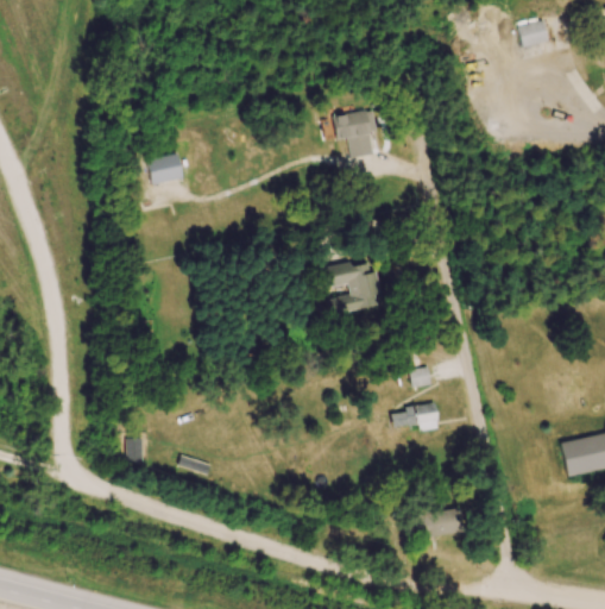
[(523,46),(549,41),(544,20),(518,26),(523,46)]
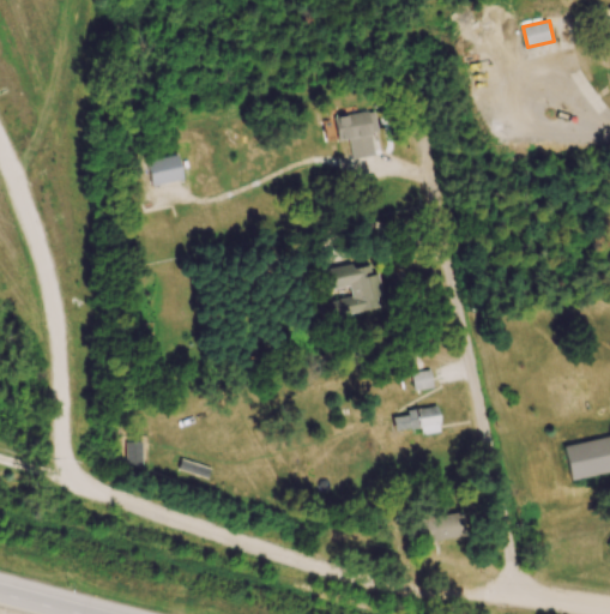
[(382,155),(378,112),(336,116),(337,140),(351,139),(354,157),(382,155)]
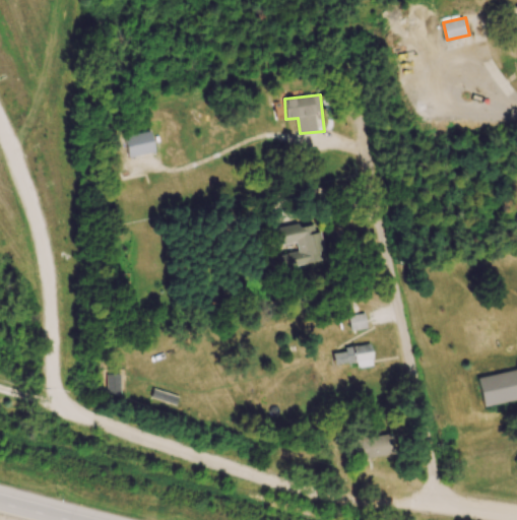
[(130,157),(157,151),(152,131),(125,136),(130,157)]
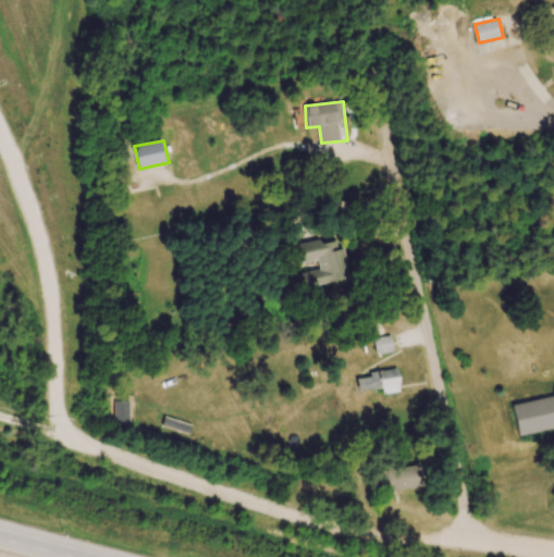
[(293,246),(296,264),(318,260),(320,269),(299,273),(303,288),(352,277),(343,239),(323,244),(322,239),(293,246)]
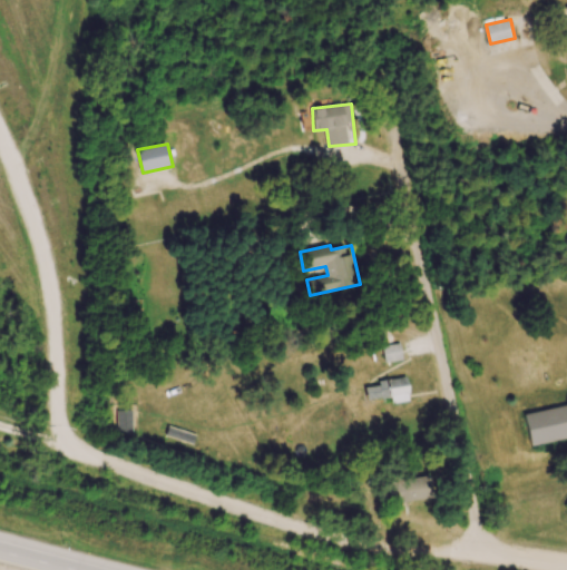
[(384,346),(387,362),(404,360),(402,343),(384,346)]
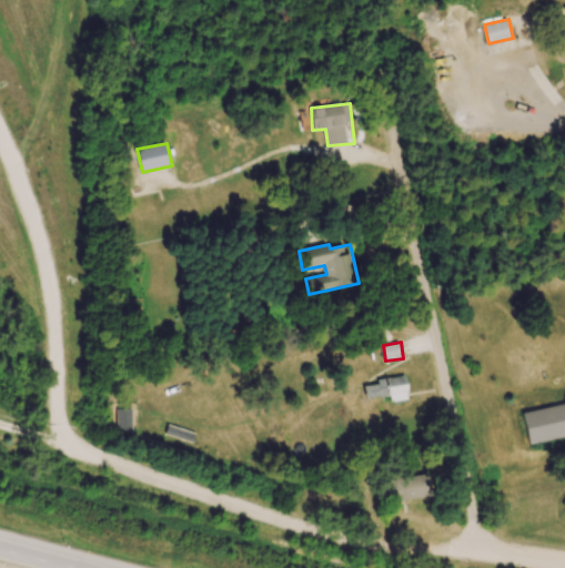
[(410,399),(407,377),(370,382),(371,397),(391,395),(392,402),(410,399)]
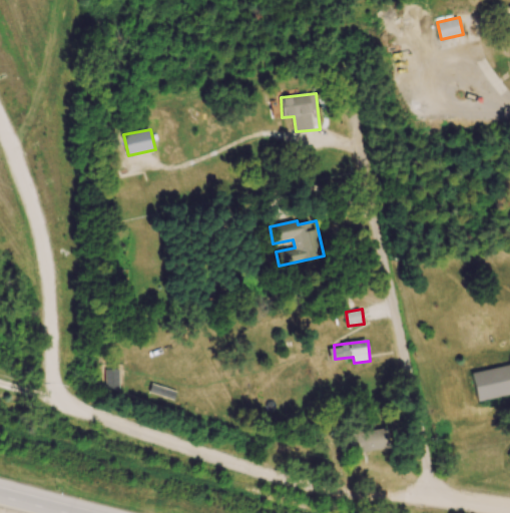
[(509,394),(480,401),(475,375),(509,367),(509,394)]
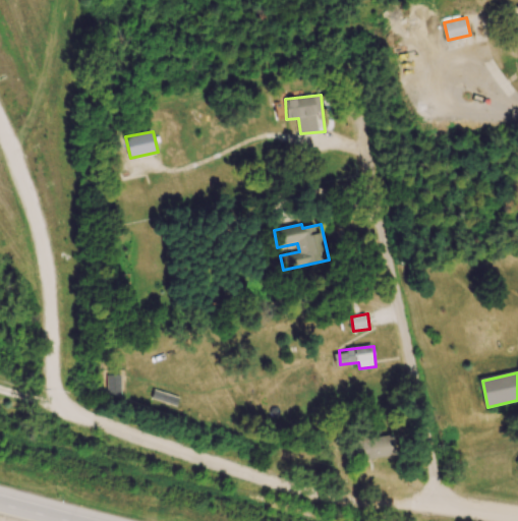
[(353,441),(356,461),(397,454),(393,433),(353,441)]
